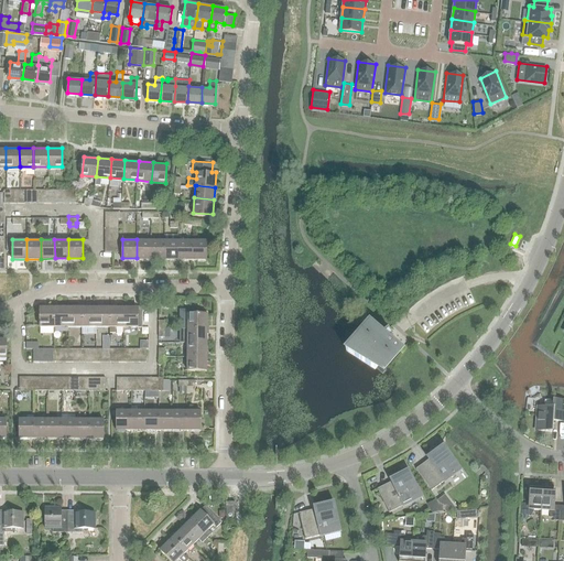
[(137,258),(151,258),(151,239),(137,239),(137,258)]
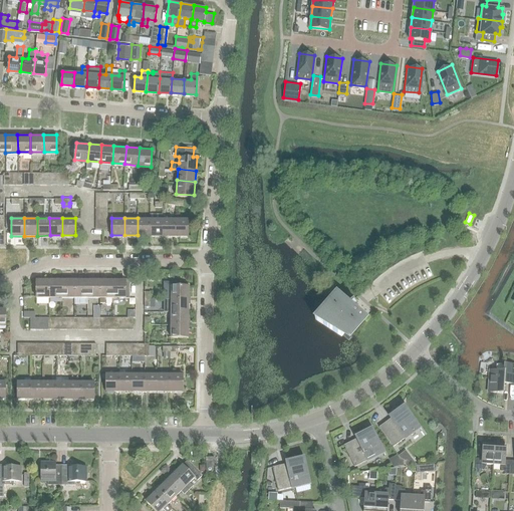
[(138,235),(150,235),(150,218),(138,218),(138,235)]
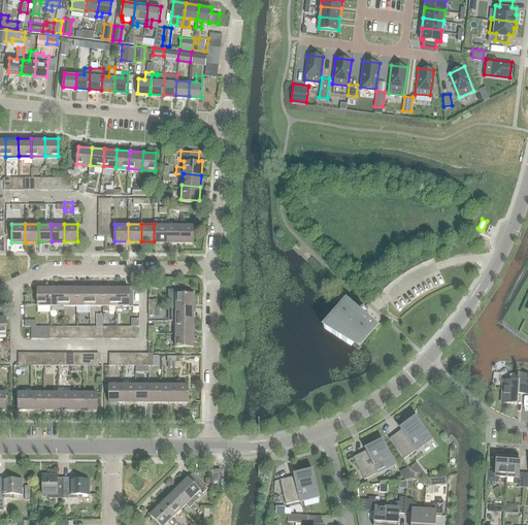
[(154,241),(167,241),(167,224),(154,224),(154,241)]
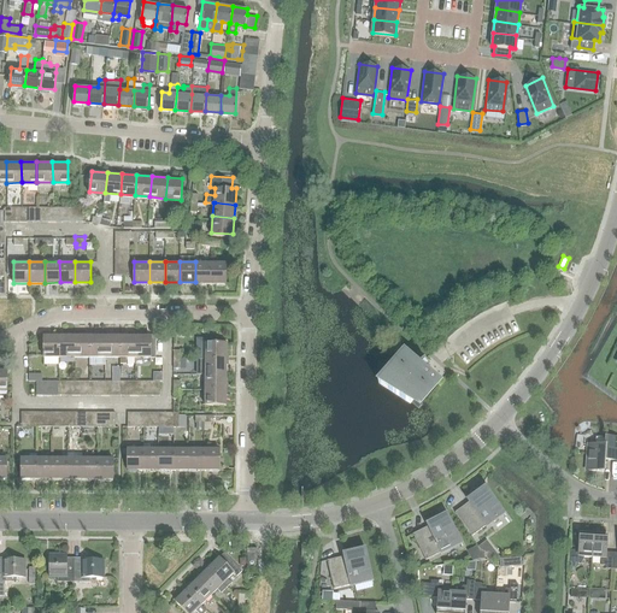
[(211,261),(195,261),(195,282),(211,282),(211,261)]
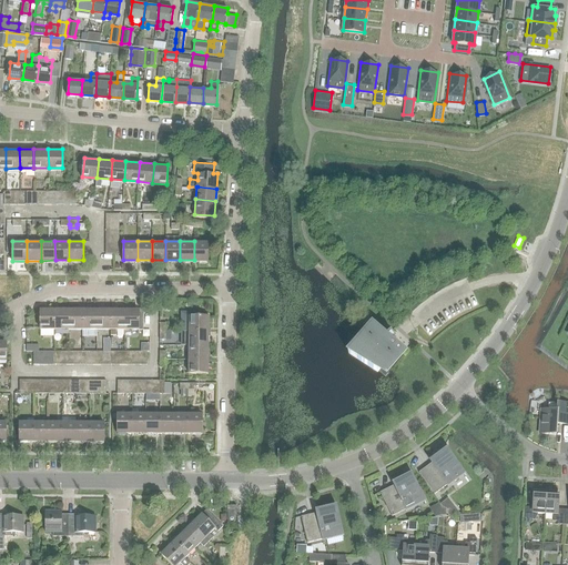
[(208,241),(194,241),(194,260),(208,260),(208,241)]
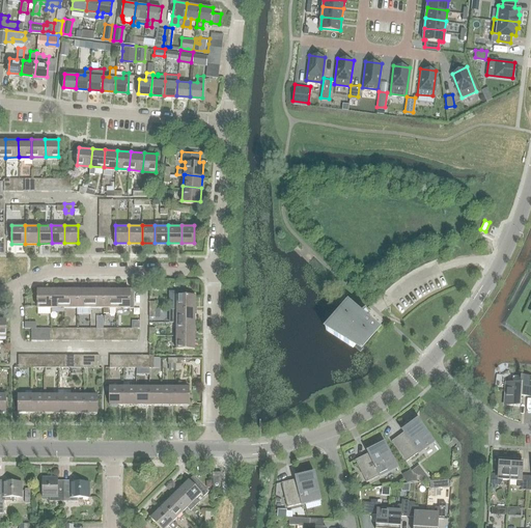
[(436,256),(431,244),(419,249),(424,261),(436,256)]
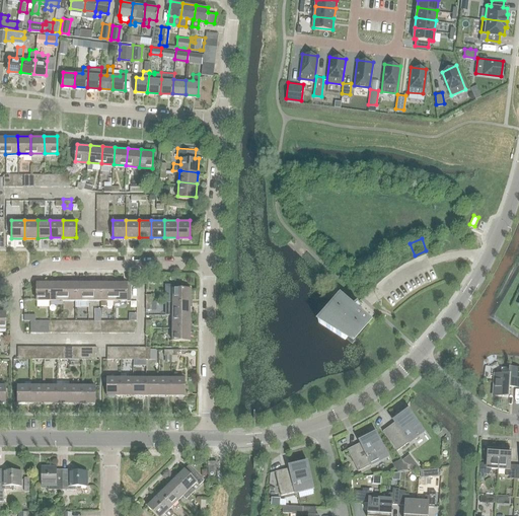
[(403,262),(415,255),(410,243),(397,249),(403,262)]
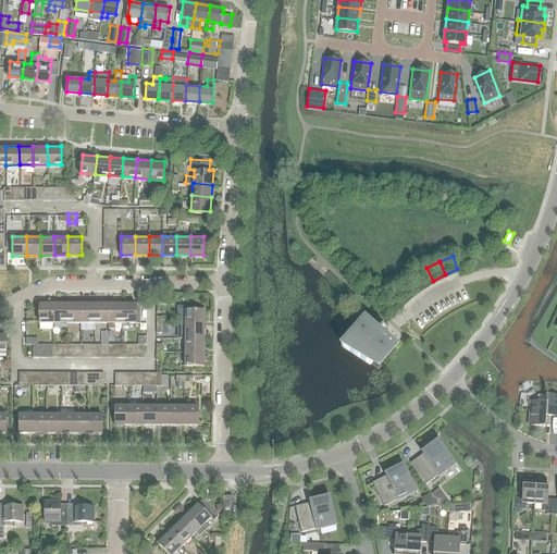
[(426,268),(413,277),(422,287),(433,281),(426,268)]
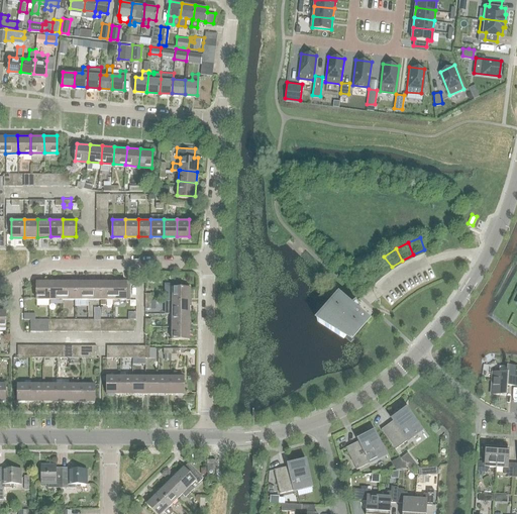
[(392,267),(384,257),(373,265),(382,275),(392,267)]
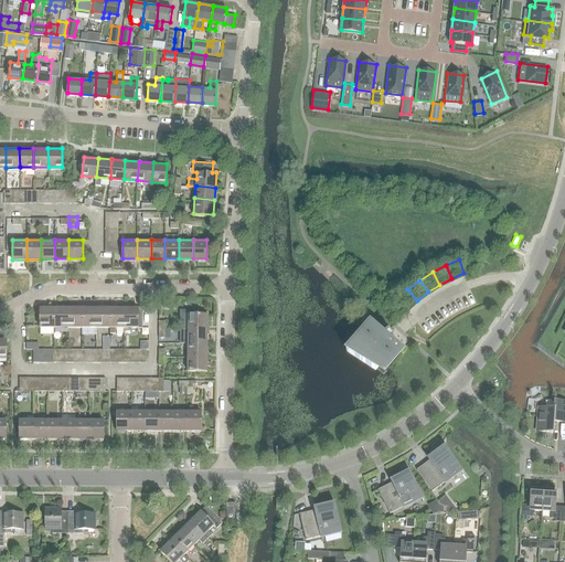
[(397,298),(407,309),(417,300),(407,289),(397,298)]
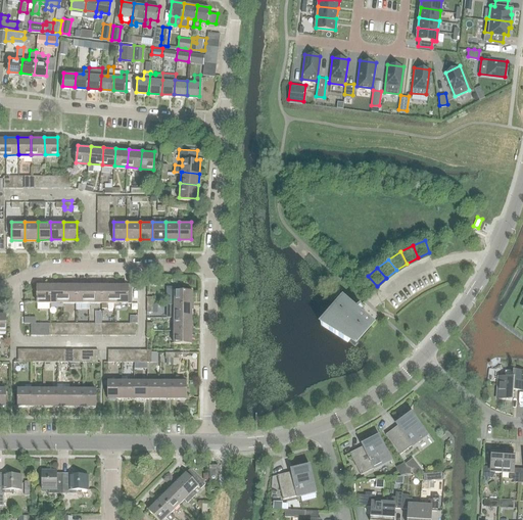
[(51,301),(51,283),(38,283),(38,301),(51,301)]
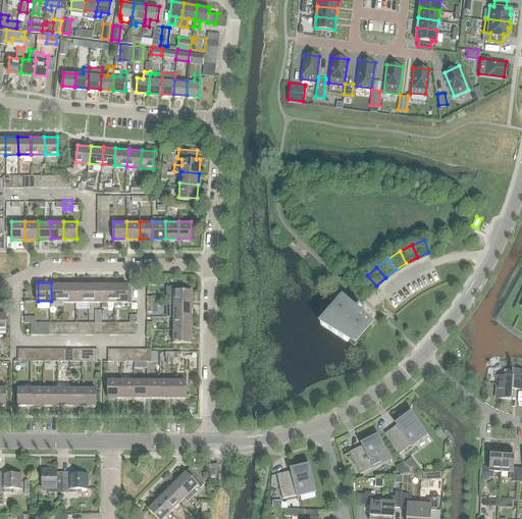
[(51,282),(51,301),(63,301),(63,282),(51,282)]
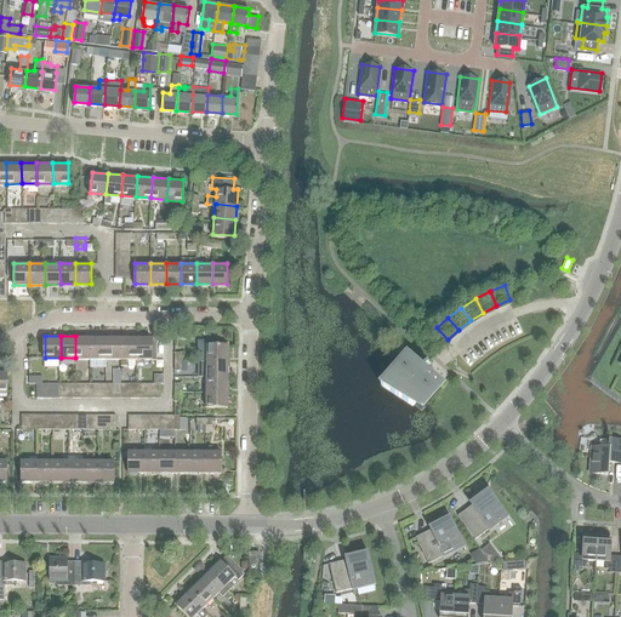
[(75,336),(75,358),(91,358),(91,336),(75,336)]
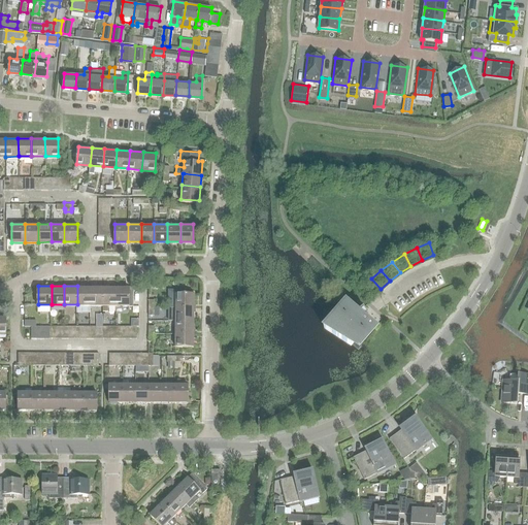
[(90,304),(90,286),(77,286),(77,304),(90,304)]
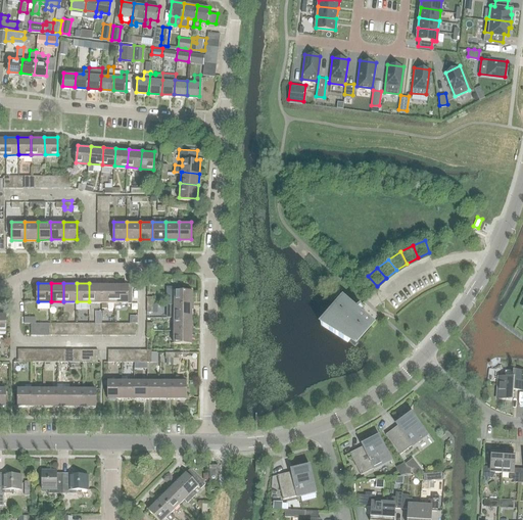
[(102,301),(102,283),(89,283),(89,301),(102,301)]
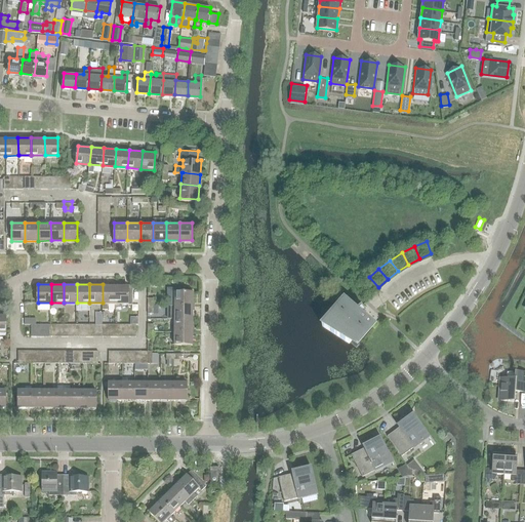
[(103,303),(103,308),(108,308),(108,303),(116,303),(115,284),(103,284),(103,303)]
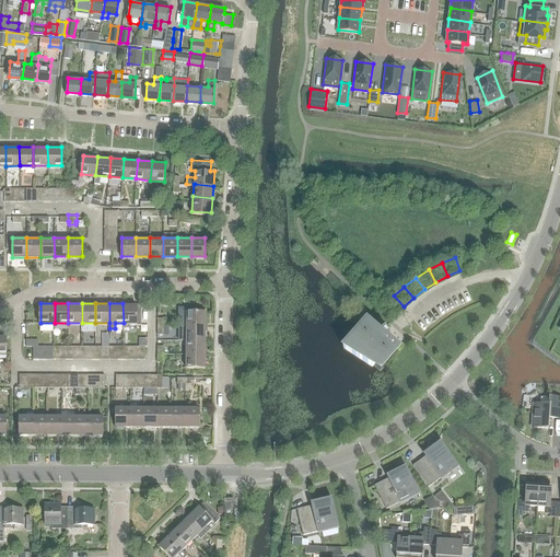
[(123,303),(124,323),(138,323),(138,303),(123,303)]
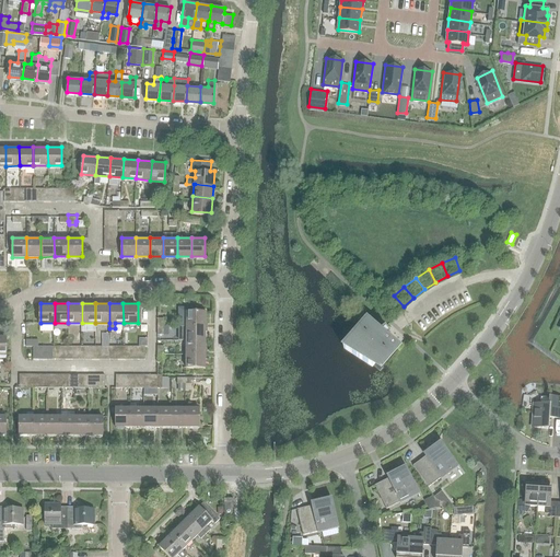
[(178,325),(187,325),(206,325),(207,311),(187,311),(187,305),(178,305),(178,325)]
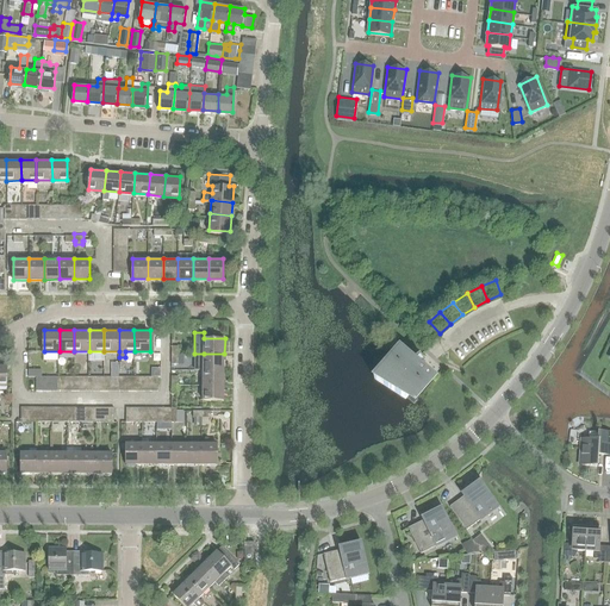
[(406,394),(412,399),(418,392),(433,376),(421,366),(425,362),(419,355),(416,356),(414,358),(400,348),(398,350),(375,376),(405,395),(406,394)]
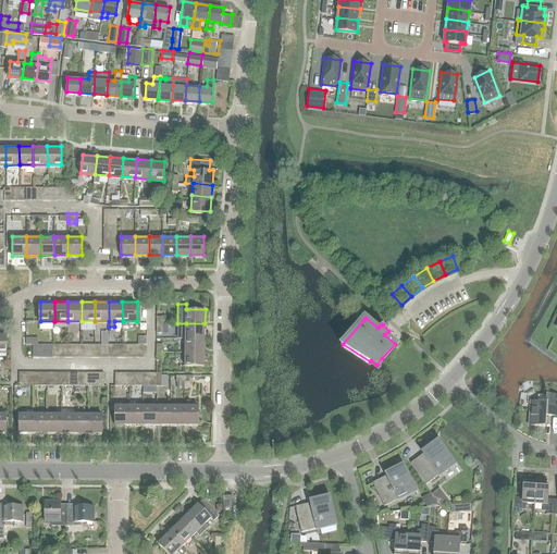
[(205,337),(205,323),(186,323),(177,323),(176,336),(185,336),(205,337)]
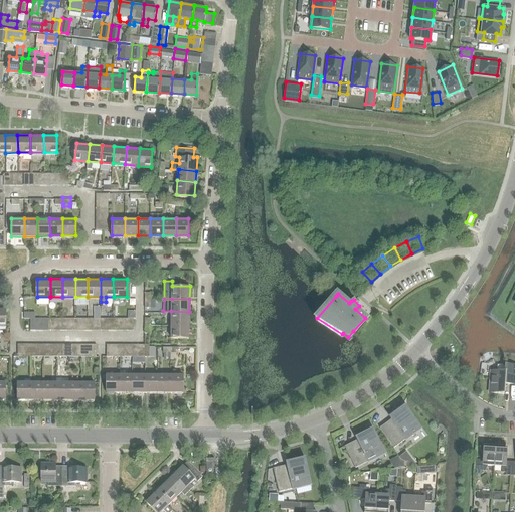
[(189,312),(171,311),(171,324),(189,324),(189,312)]
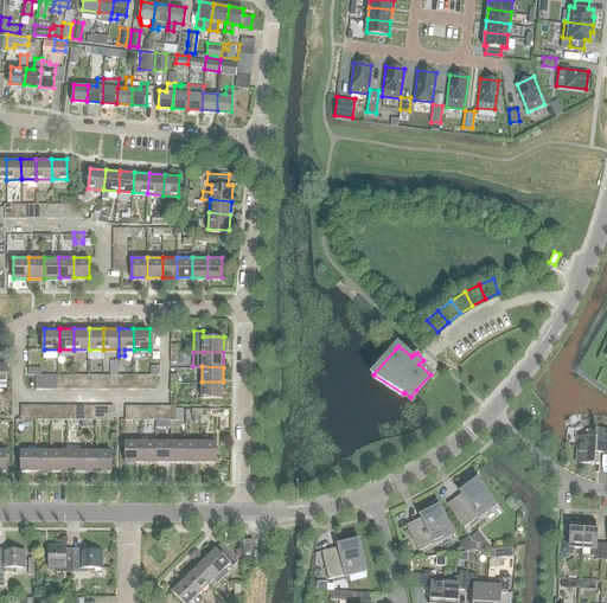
[(223,382),(202,382),(202,397),(223,397),(223,382)]
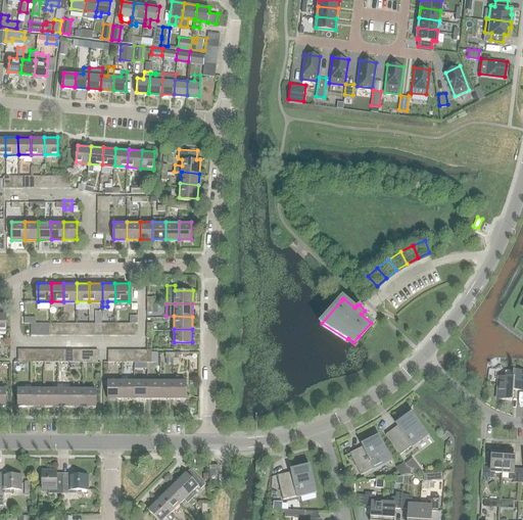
[(505,375),(497,374),(496,394),(498,397),(512,397),(512,389),(514,387),(522,387),(522,368),(513,368),(513,369),(505,369),(505,375)]
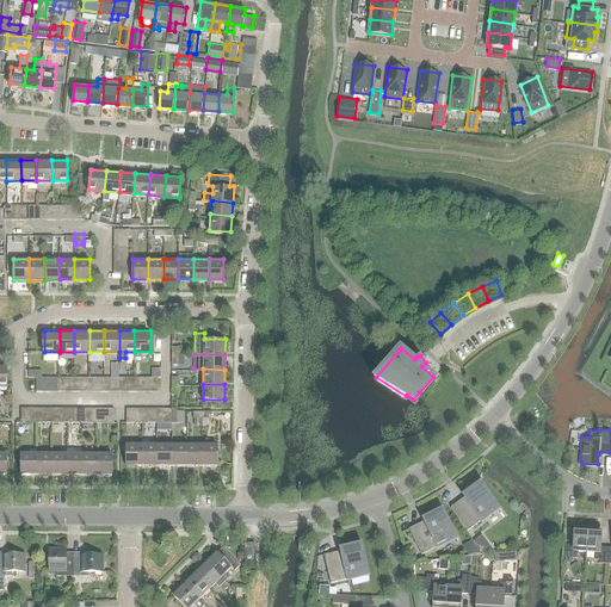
[(142,464),(142,443),(125,443),(125,464),(142,464)]
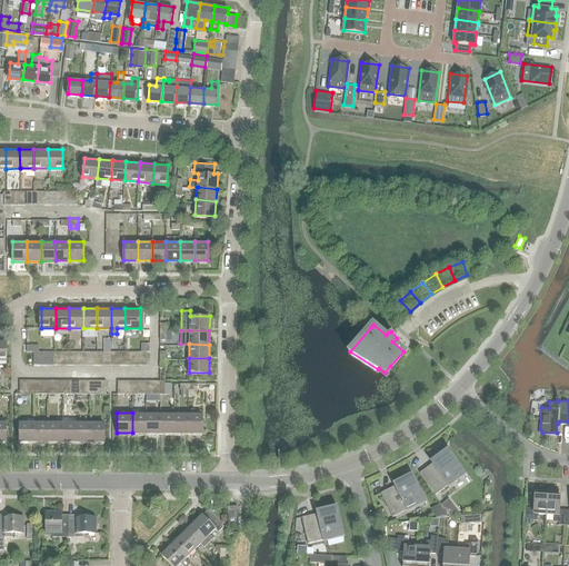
[(147,433),(147,413),(132,413),(132,433),(147,433)]
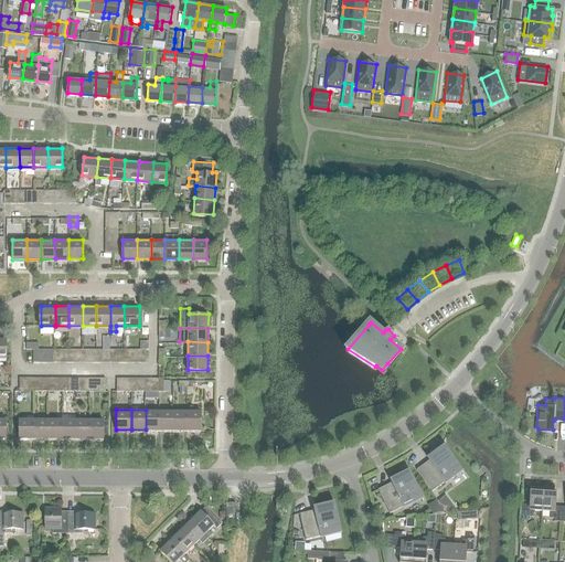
[(159,430),(160,410),(146,410),(146,430),(159,430)]
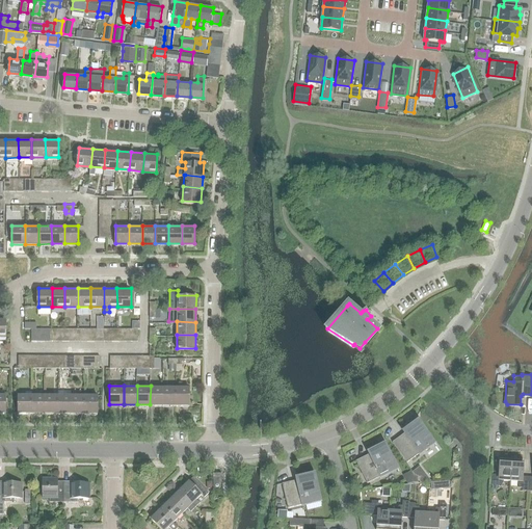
[(163,404),(163,386),(151,386),(150,404),(163,404)]
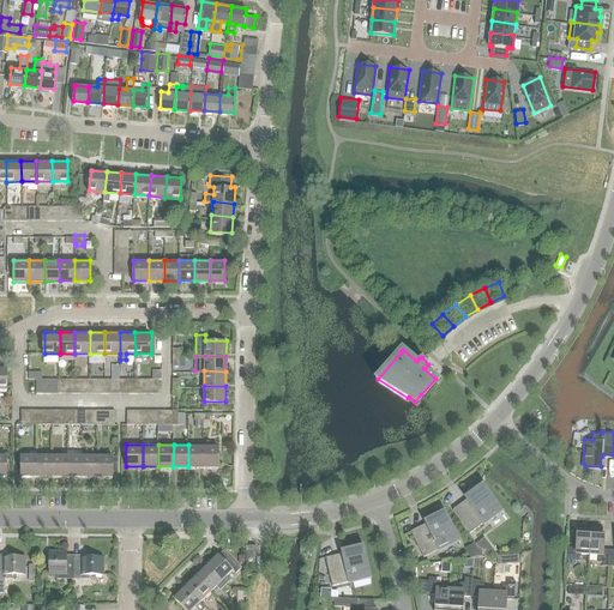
[(204,466),(204,445),(188,445),(188,466),(204,466)]
